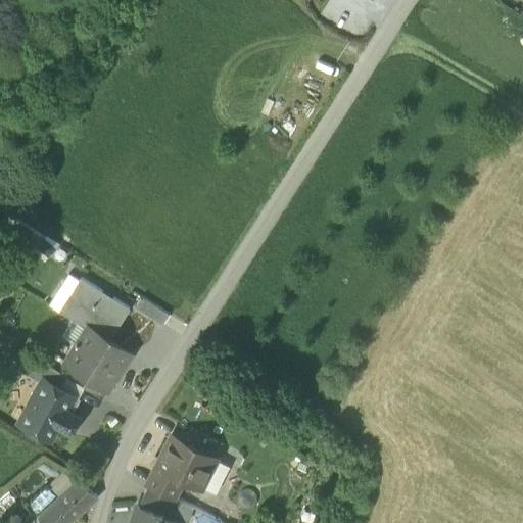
[(26,218),(15,232),(33,243),(43,229),(26,218)]
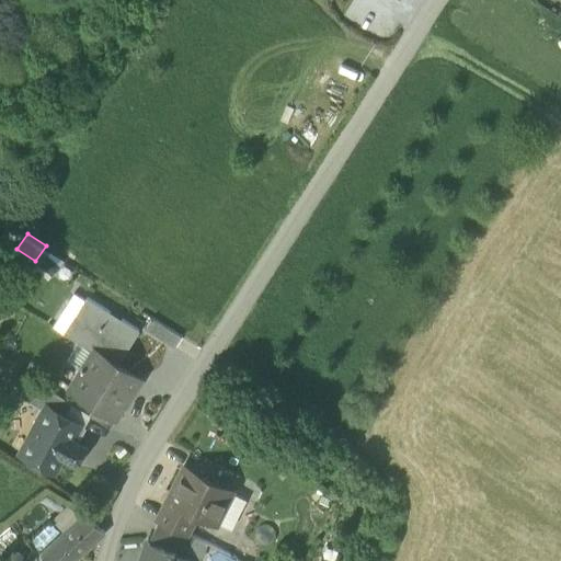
[(35,264),(49,274),(67,250),(53,239),(35,264)]
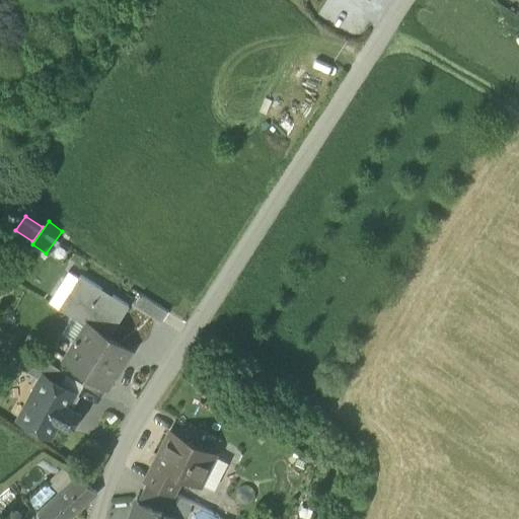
[(72,315),(91,327),(92,326),(108,337),(129,305),(80,275),(59,307),(72,315)]
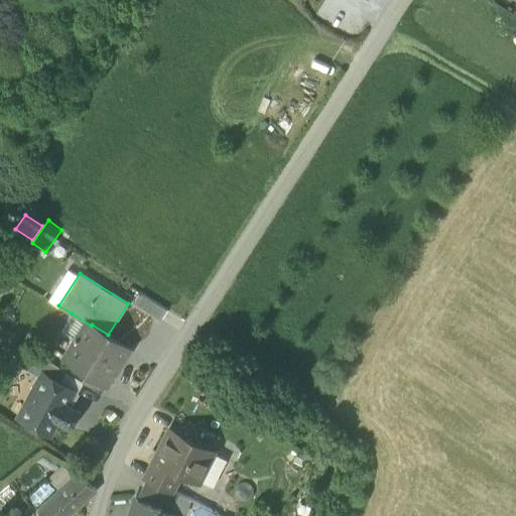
[(133,301),(160,318),(166,309),(139,291),(133,301)]
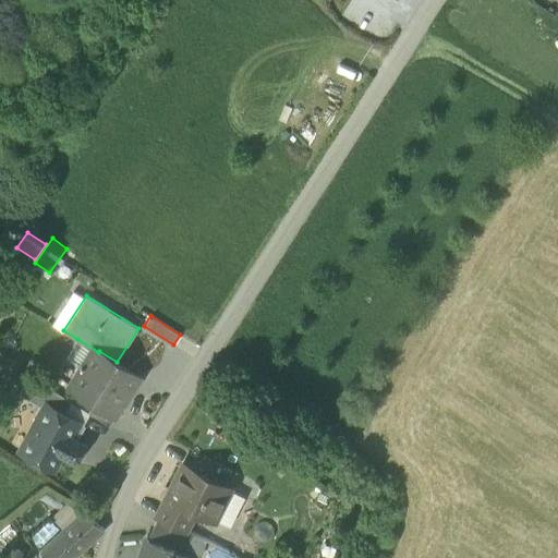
[(65,358),(82,366),(84,363),(89,366),(98,352),(77,339),(65,358)]
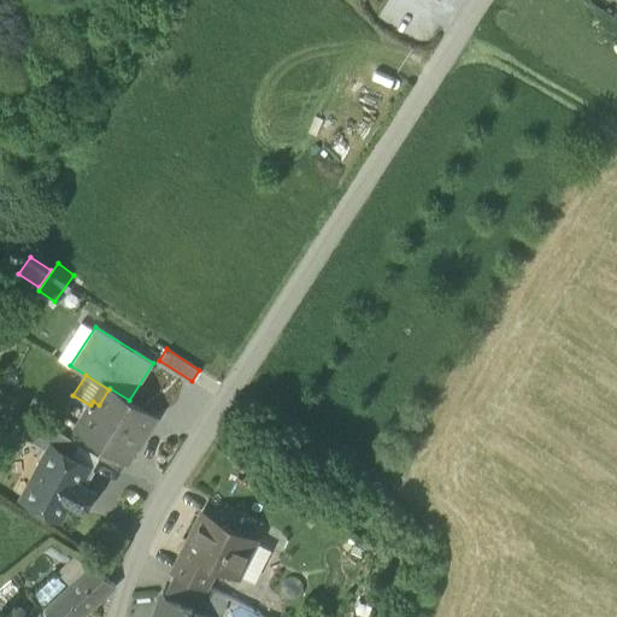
[(153,416),(129,400),(110,388),(109,389),(99,405),(93,401),(90,405),(77,425),(105,444),(124,456),(139,434),(140,435),(153,416)]
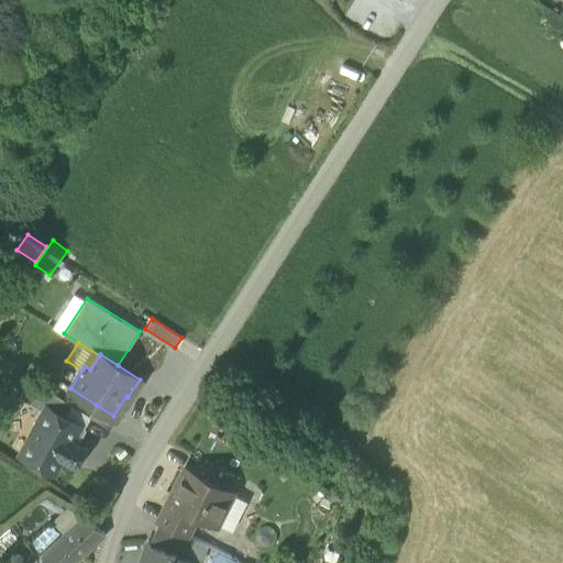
[(47,408),(63,417),(70,404),(36,382),(26,401),(45,411),(47,408)]
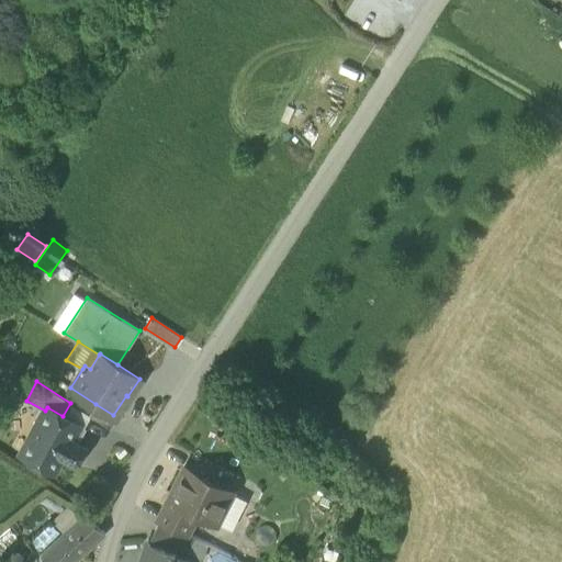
[(113,415),(96,404),(89,415),(111,428),(117,417),(113,415)]
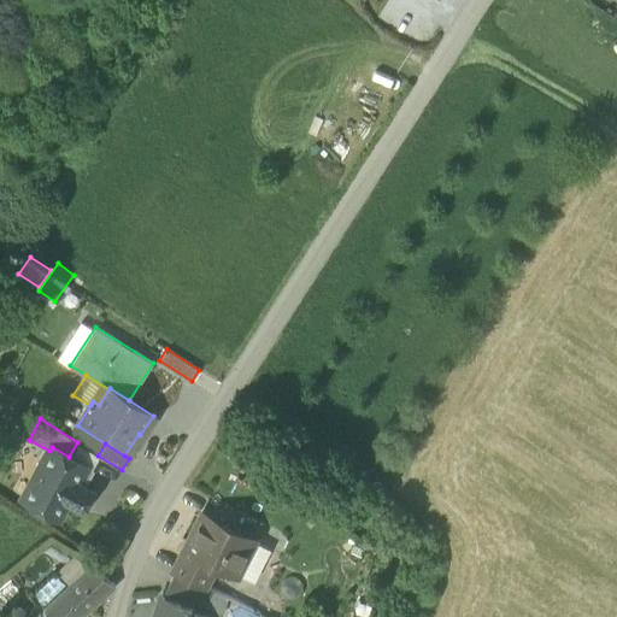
[(23,498),(58,517),(66,500),(78,506),(88,488),(77,482),(86,465),(69,457),(52,447),(50,451),(23,498)]
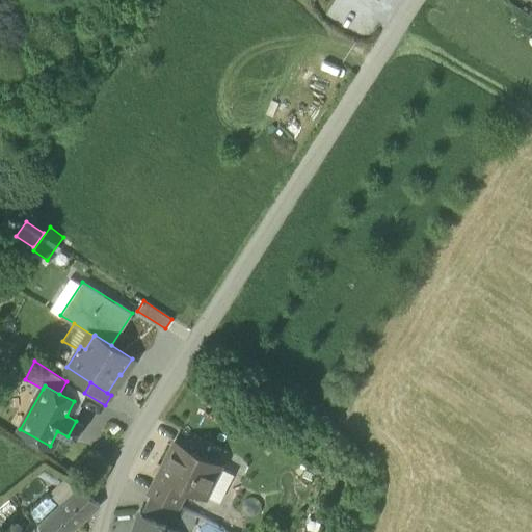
[(79,424),(76,421),(68,436),(71,439),(79,424)]
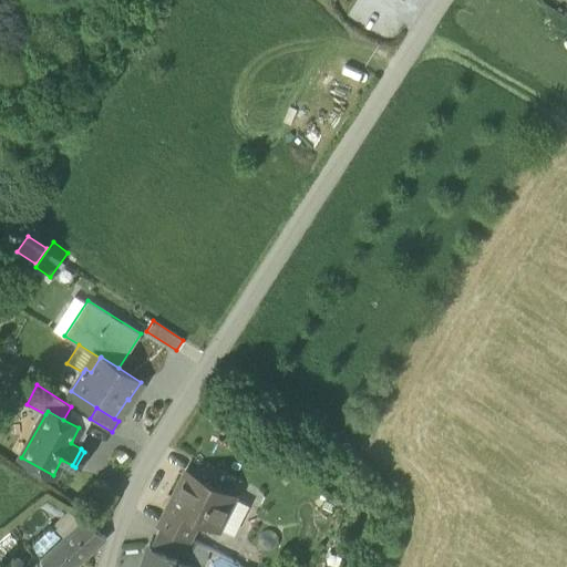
[(161,524),(187,536),(197,515),(217,525),(233,496),(186,473),(161,524)]
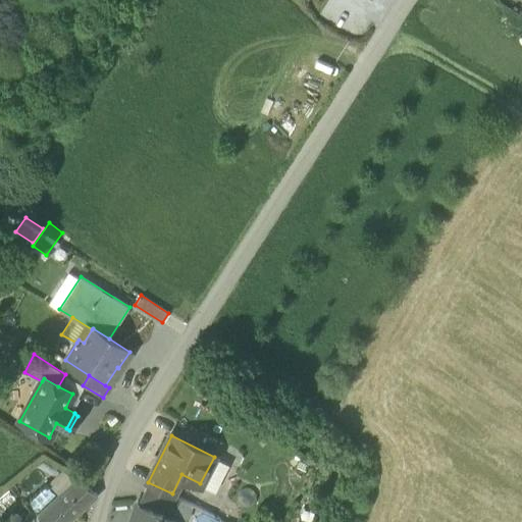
[(79,477),(37,516),(43,521),(68,521),(97,496),(79,477)]
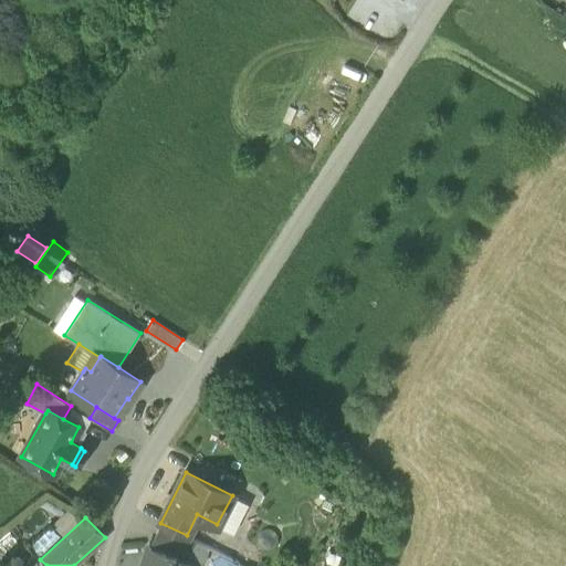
[(176,556),(186,562),(196,541),(187,535),(160,523),(150,544),(165,551),(173,555),(176,556)]
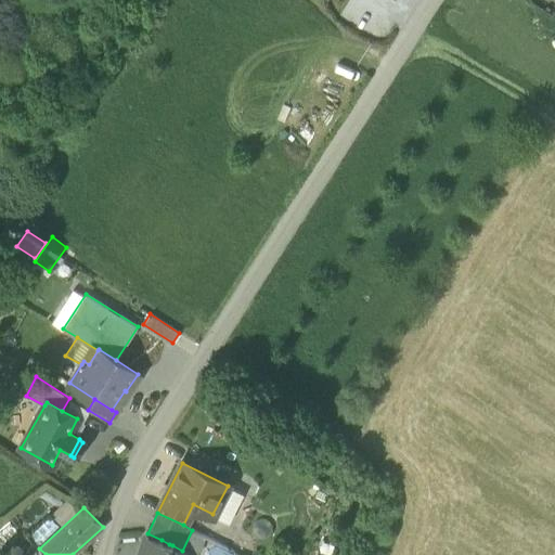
[(145,533),(139,554),(190,554),(191,554),(172,549),(172,545),(169,544),(162,542),(162,540),(146,536),(147,533),(145,533)]
